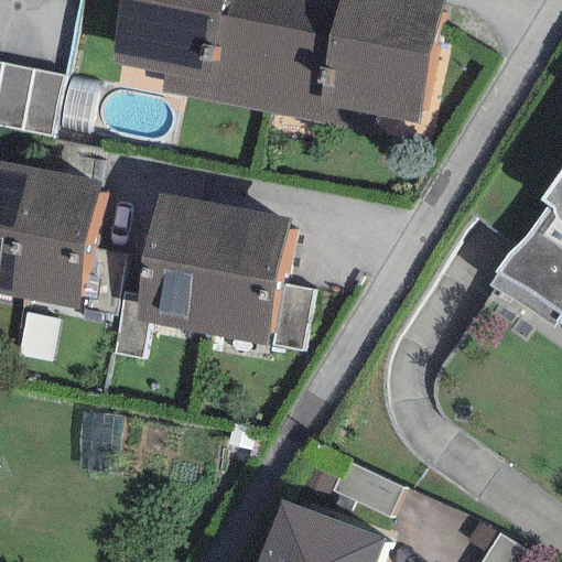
[(122,0),(110,63),(165,74),(208,82),(224,0),(122,0)]
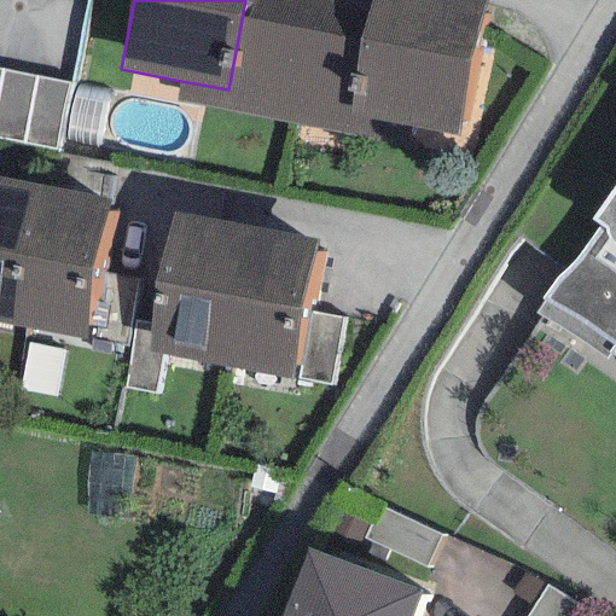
[(370,6),(338,0),(245,0),(228,89),(181,81),(178,102),(406,143),(411,125),(350,114),(370,6)]
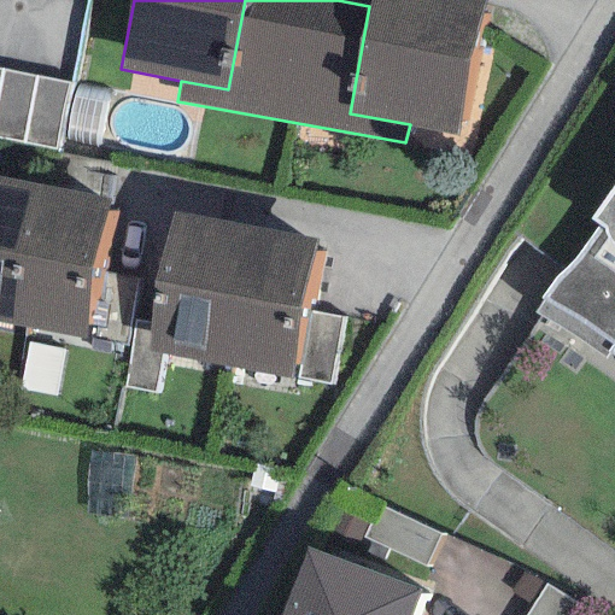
[(370,0),(369,6),(350,113),(410,124),(456,133),(480,0),(370,0)]
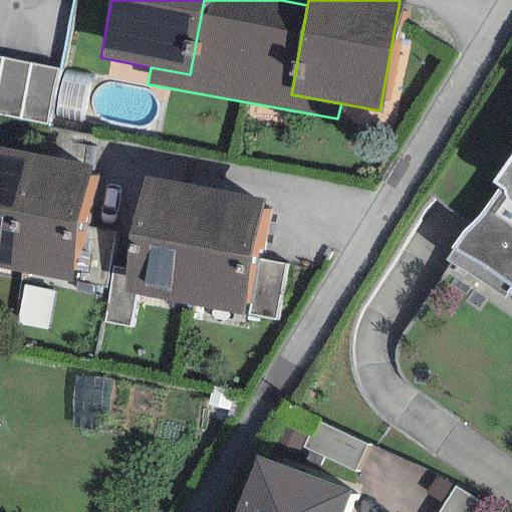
[(58,66),(0,55),(0,114),(46,124),(58,66)]
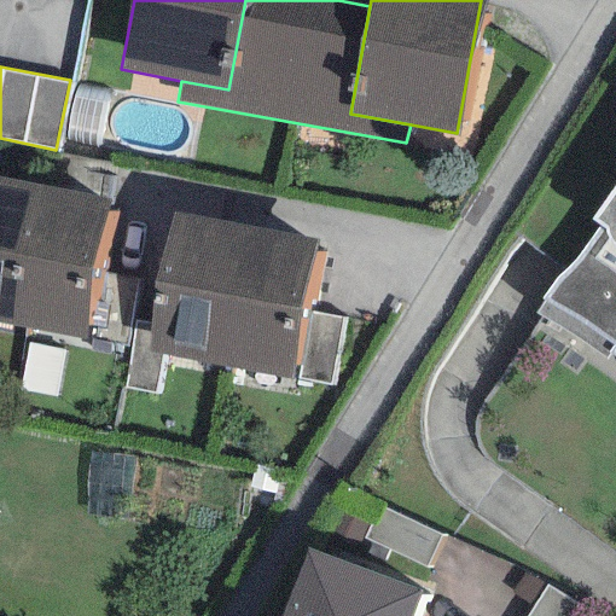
[(39,184),(0,175),(0,323),(10,325),(39,184)]
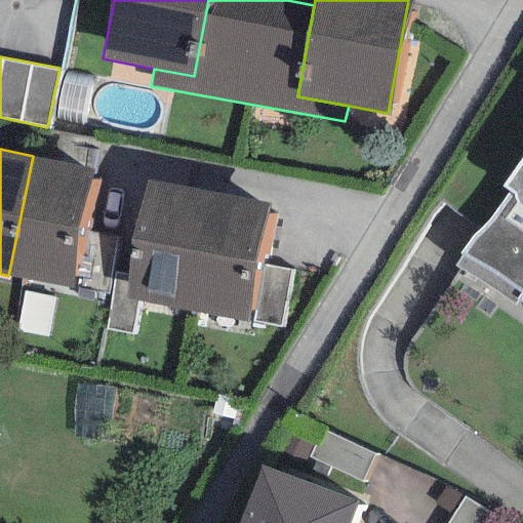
[(94,169),(33,156),(8,276),(71,288),(94,169)]
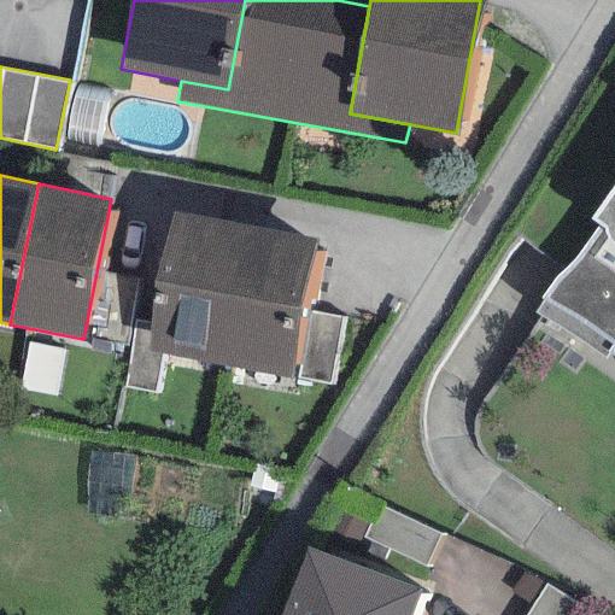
[(614,185),(592,215),(601,223),(534,311),(607,355),(610,350),(614,352),(614,185)]
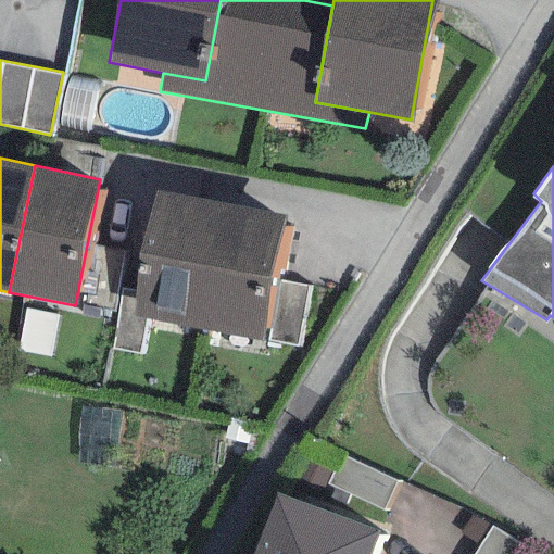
[(223,200),(155,187),(129,314),(196,327),(223,200)]
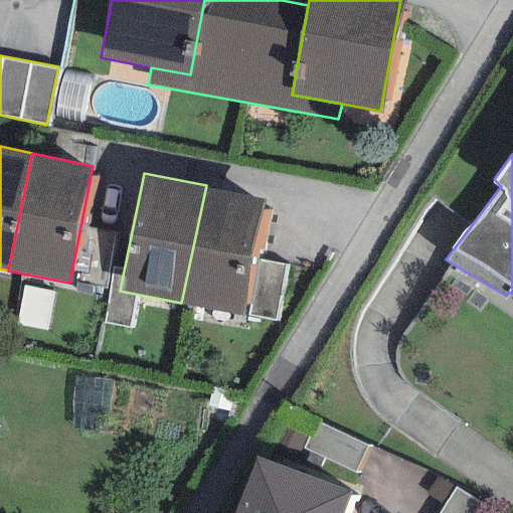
[(267,198),(206,185),(181,303),(242,316),(267,198)]
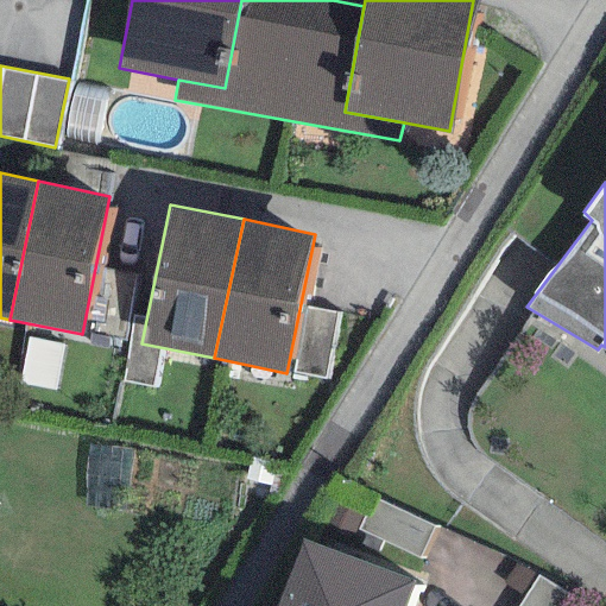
[(436,525),(373,496),(358,526),(422,556),(436,525)]
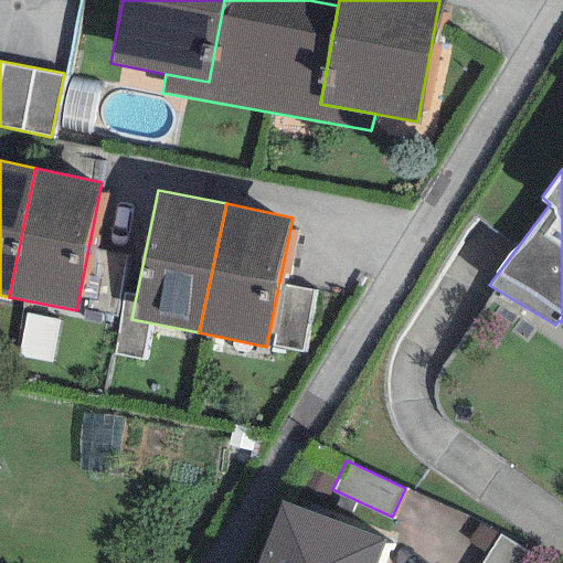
[(376,562),(386,538),(280,498),(255,562),(376,562)]
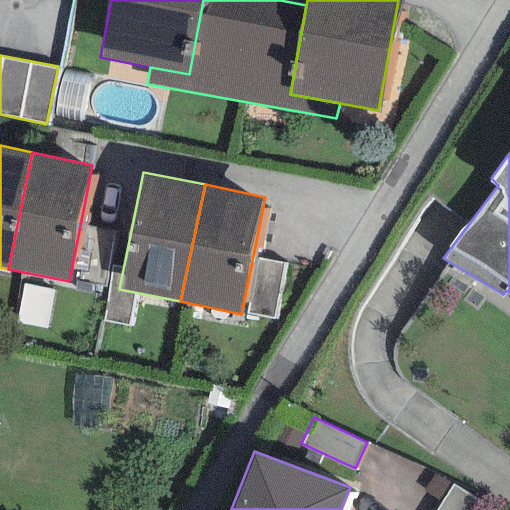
[(454,483),(436,509),(473,509),(480,499),(454,483)]
